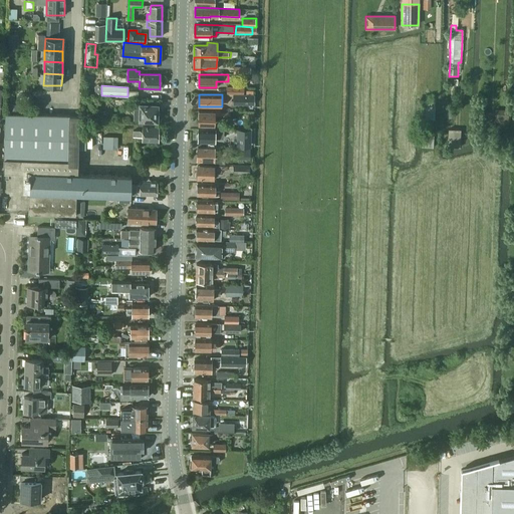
[(237,103),(254,103),(254,95),(233,95),(233,103),(237,103)]
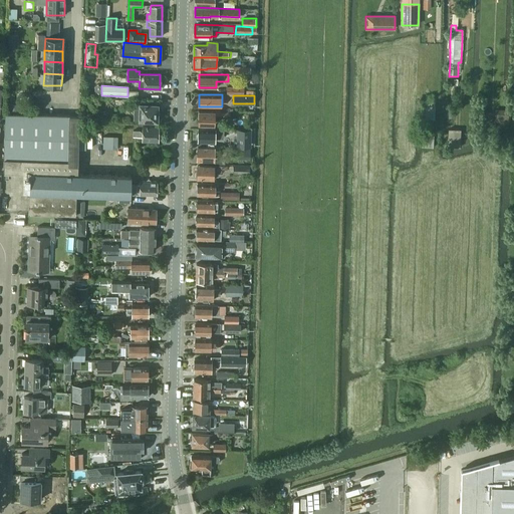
[(426,102),(425,119),(434,120),(435,103),(426,102)]
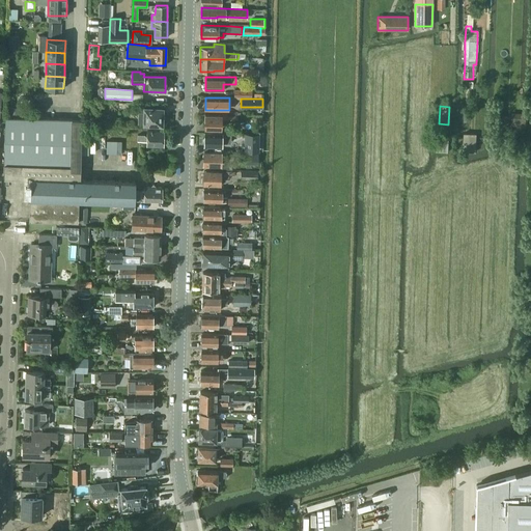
[(164,109),(144,108),(144,113),(138,113),(138,123),(164,123),(164,109)]
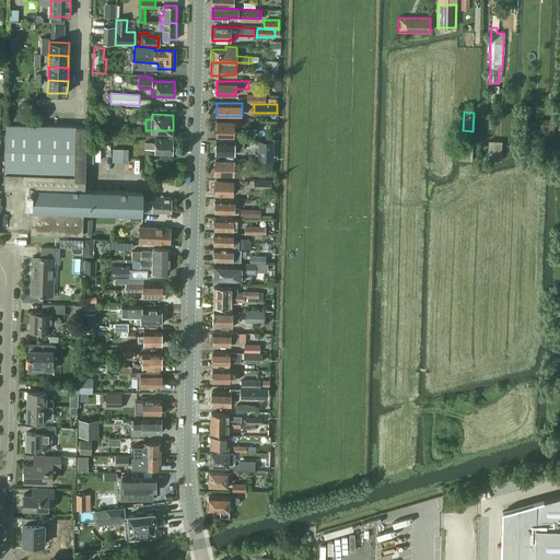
[(251,121),(217,120),(216,135),(233,136),(233,127),(251,128),(251,121)]
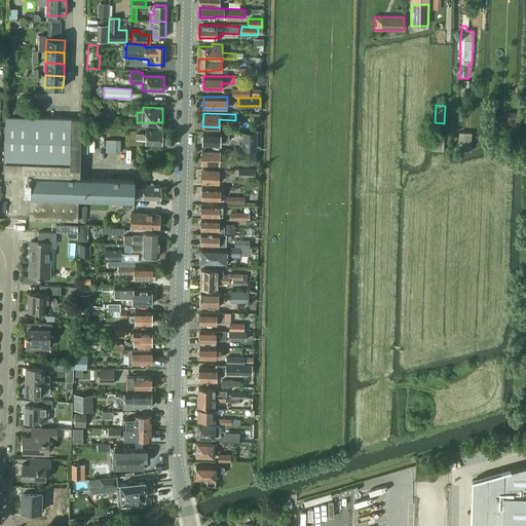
[(5,117),(4,177),(24,178),(24,197),(29,197),(29,219),(55,220),(77,220),(77,198),(134,200),(134,199),(134,188),(134,180),(79,179),(80,152),(80,136),(80,118),(5,116),(5,117)]
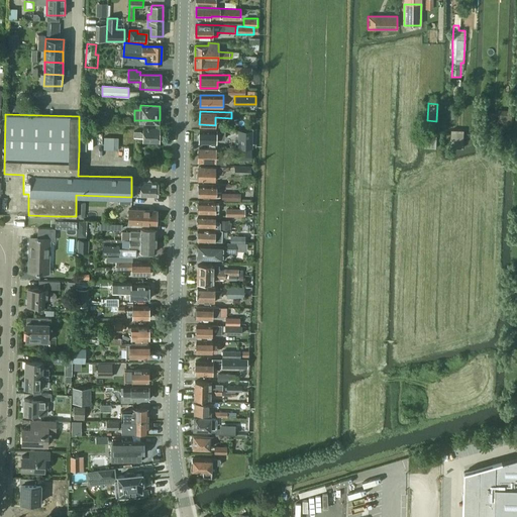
[(160,127),(143,127),(143,132),(140,132),(140,131),(133,131),(133,137),(143,137),(143,142),(159,142),(160,127)]
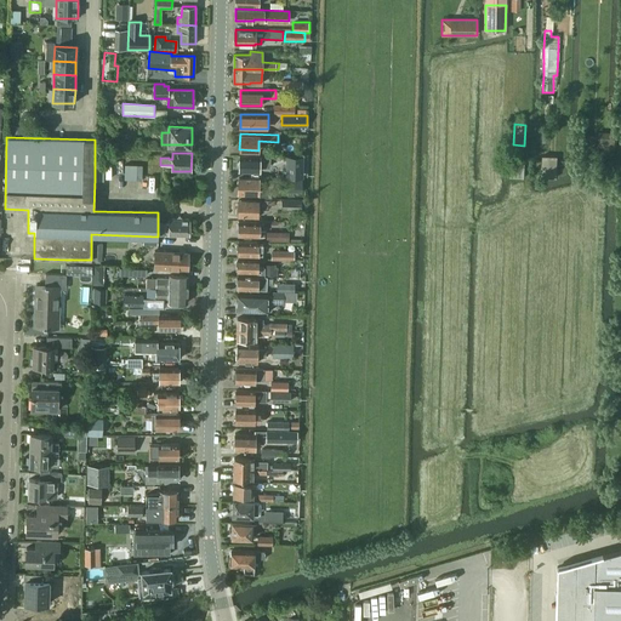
[(238,165),(238,167),(239,169),(239,171),(260,172),(260,167),(269,167),(271,157),(267,157),(260,157),(239,155),(239,164),(238,165)]
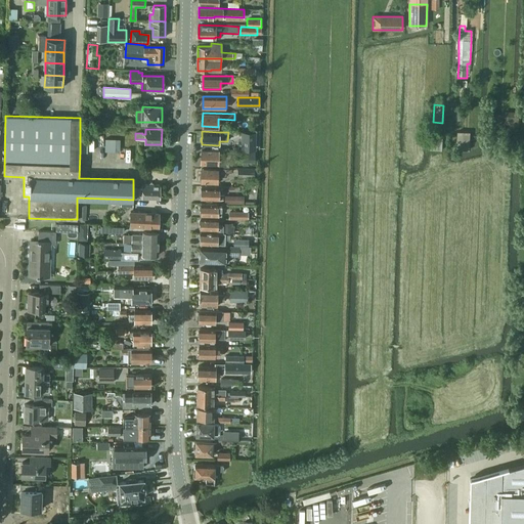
[(242,132),(242,145),(255,146),(256,133),(242,132)]
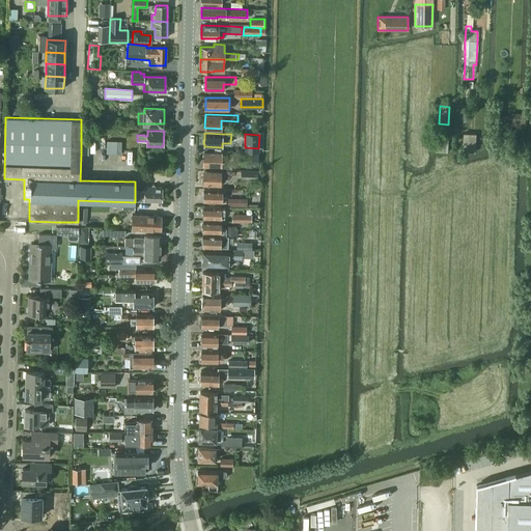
[(475,134),(464,134),(463,151),(475,151),(475,134)]
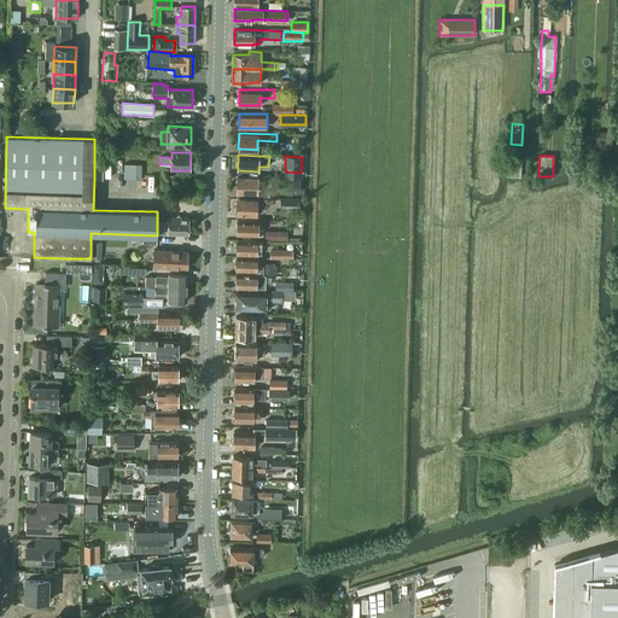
[(522,163),(508,162),(507,178),(520,179),(522,163)]
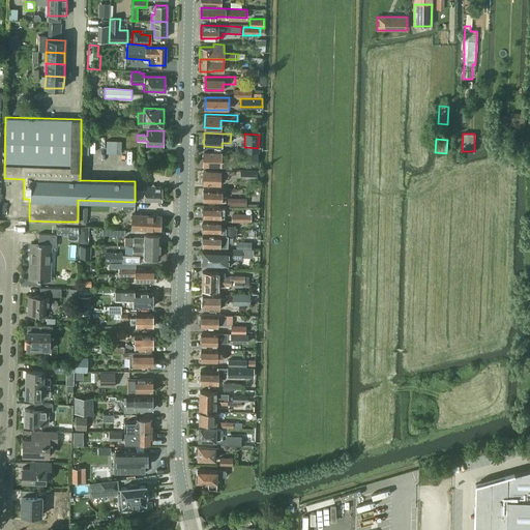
[(107,141),(107,153),(117,153),(121,153),(121,142),(117,142),(107,141)]
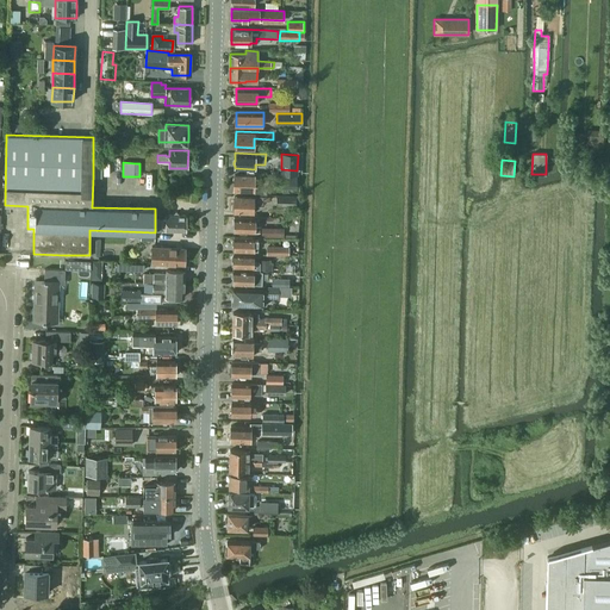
[(232,178),(232,182),(235,185),(235,190),(254,190),(254,176),(235,175),(235,176),(232,178)]
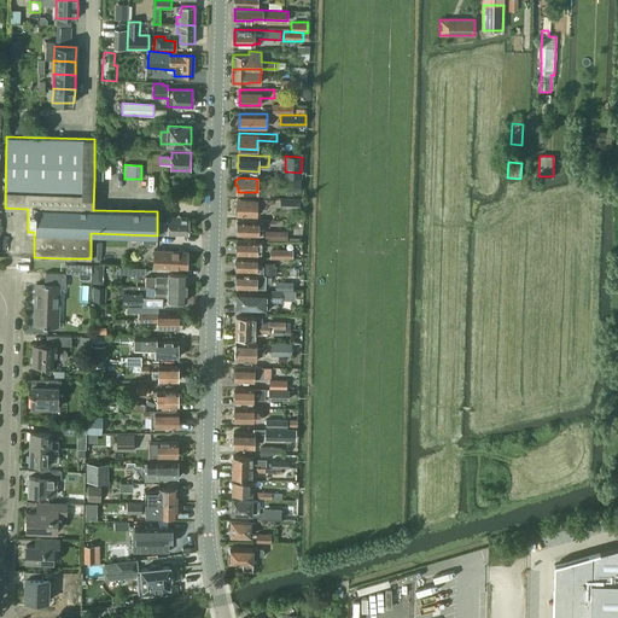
[(301,179),(280,178),(280,192),(301,192),(301,179)]
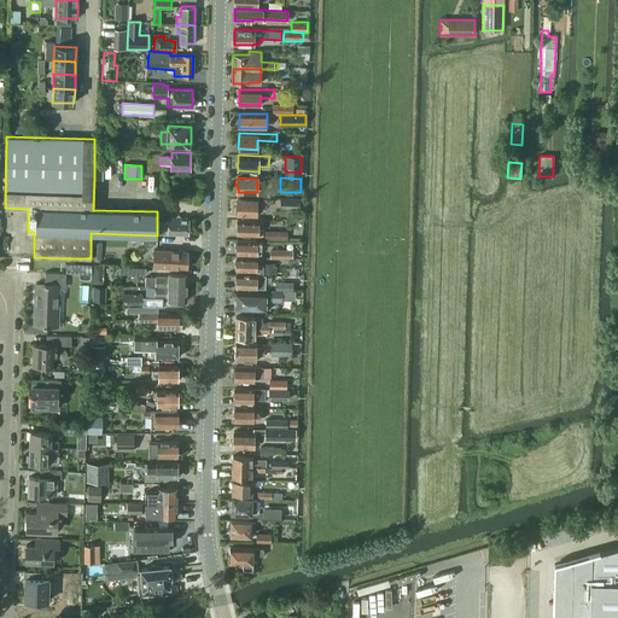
[(235,208),(235,211),(238,214),(256,214),(256,208),(267,208),(267,203),(273,203),(273,199),(258,199),(256,199),(238,199),(238,205),(235,208)]
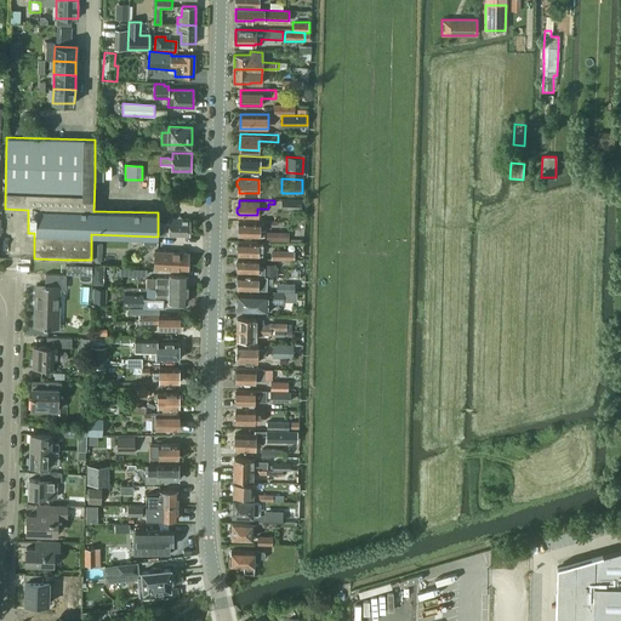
[(281,200),(281,210),(301,211),(301,210),(302,201),(302,200),(281,200)]
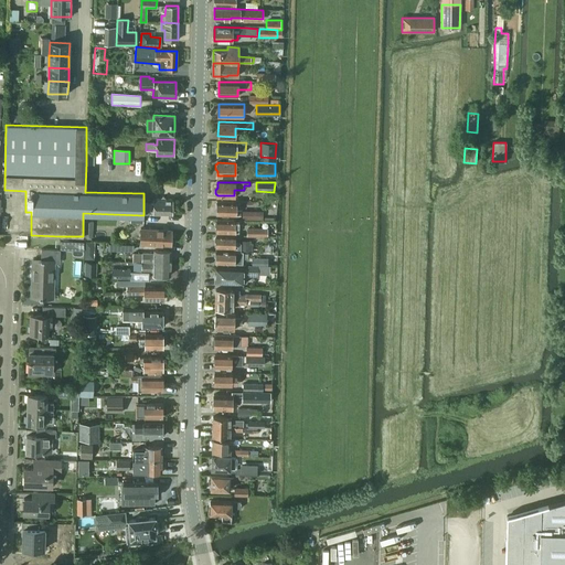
[(153,202),(152,213),(171,214),(172,200),(167,200),(163,196),(160,199),(153,199),(153,202)]
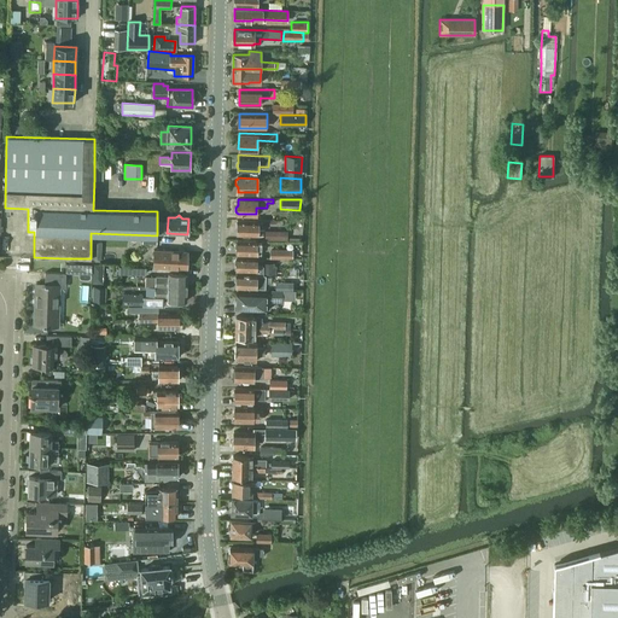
[(235,222),(235,227),(237,229),(238,229),(237,234),(261,235),(263,235),(263,229),(261,229),(257,229),(258,220),(238,220),(238,221),(235,222)]
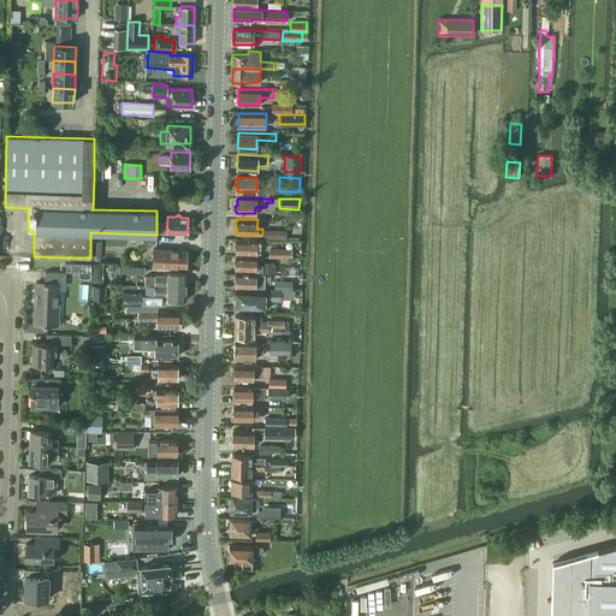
[(286,231),(265,230),(265,240),(286,241),(286,231)]
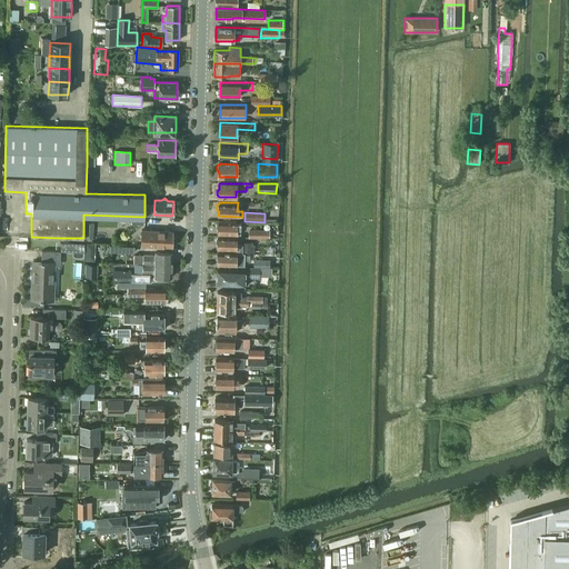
[(217,223),(217,228),(218,229),(219,230),(218,233),(236,233),(240,235),(240,230),(236,230),(237,222),(219,221),(217,223)]
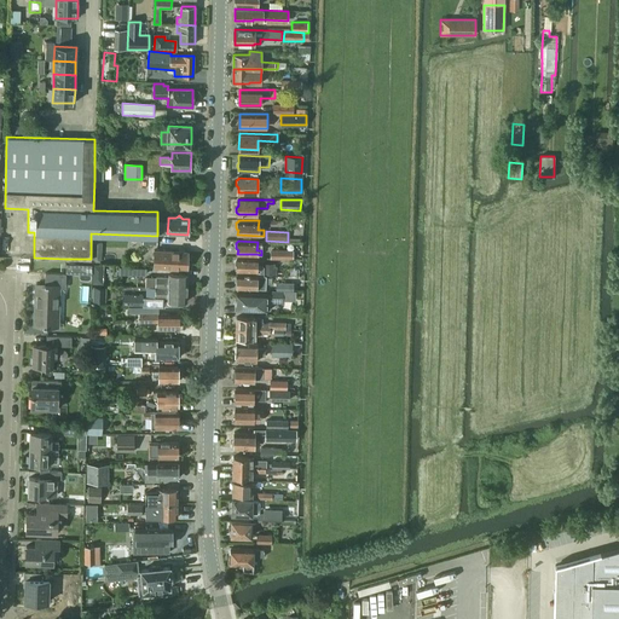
[(165,250),(156,249),(156,250),(154,250),(152,266),(186,267),(187,252),(165,252),(165,250)]
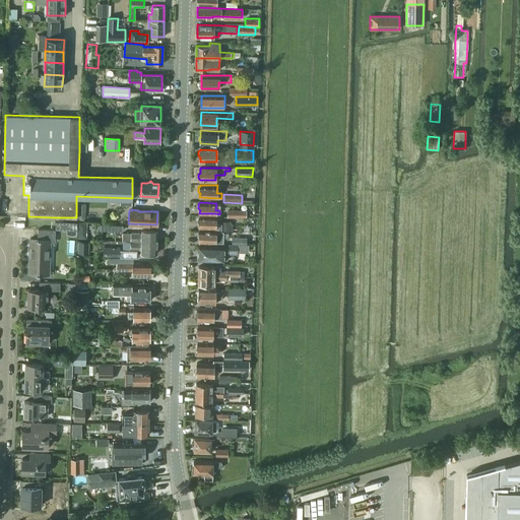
[(197,218),(197,222),(199,223),(199,228),(214,229),(215,229),(215,223),(215,216),(199,216),(197,218)]
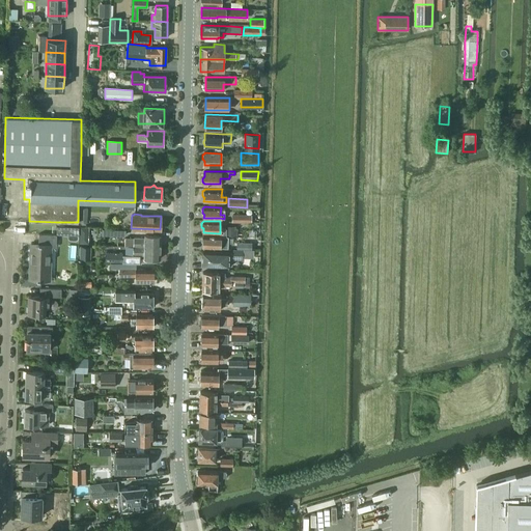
[(234,226),(226,226),(226,235),(236,235),(236,229),(234,229),(234,226)]
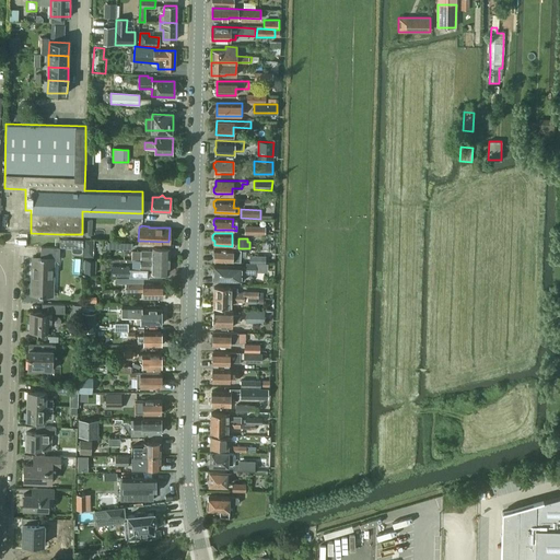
[(65,240),(65,248),(83,248),(83,240),(65,240)]
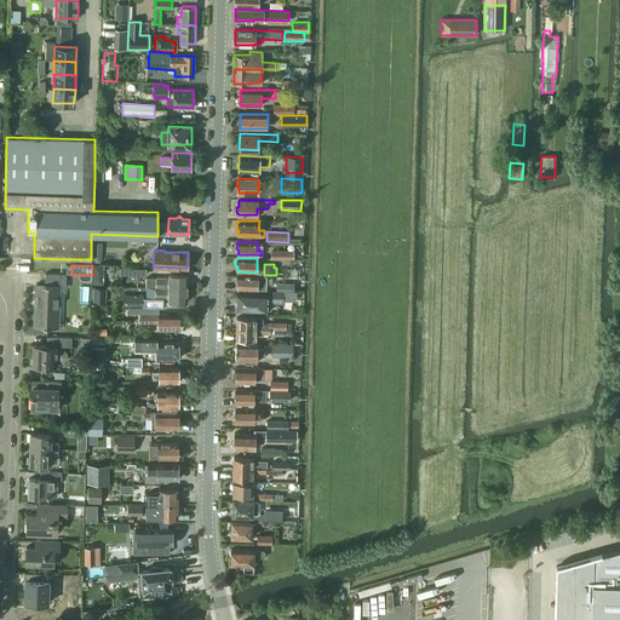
[(93,265),(92,285),(103,285),(104,265),(93,265)]
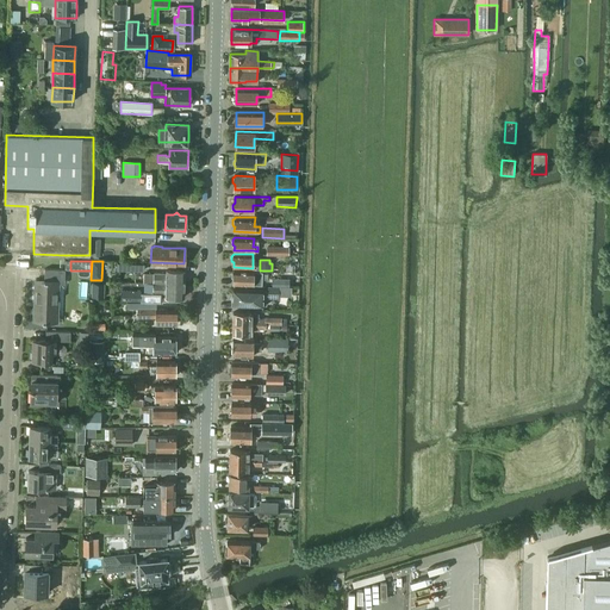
[(64,271),(44,269),(43,281),(35,281),(32,322),(58,323),(60,285),(64,285),(64,271)]
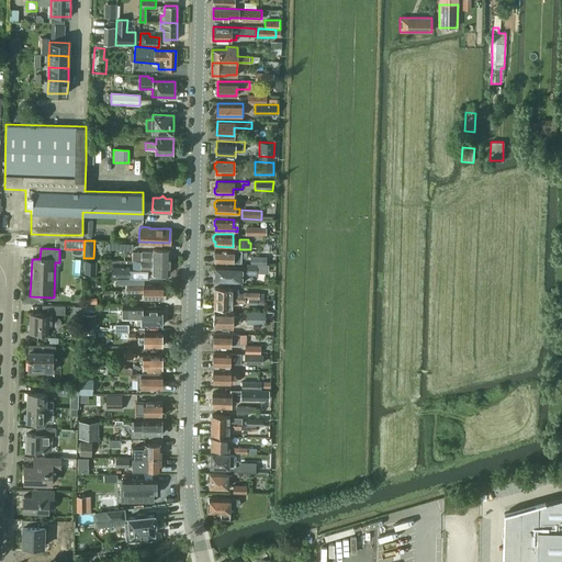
[(142,251),(142,260),(169,262),(170,250),(153,249),(153,253),(142,251)]
